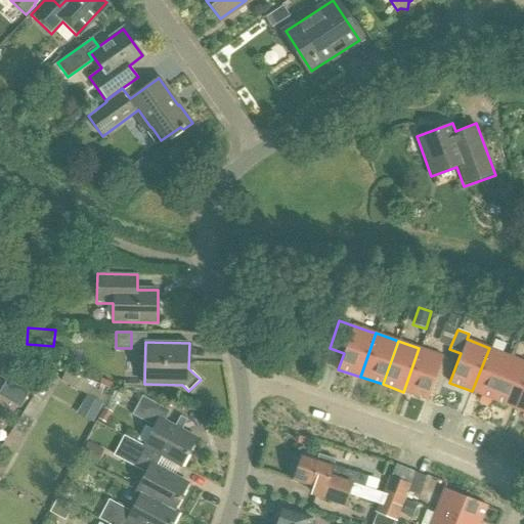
[(419,348),(403,392),(428,400),(442,356),(419,348)]
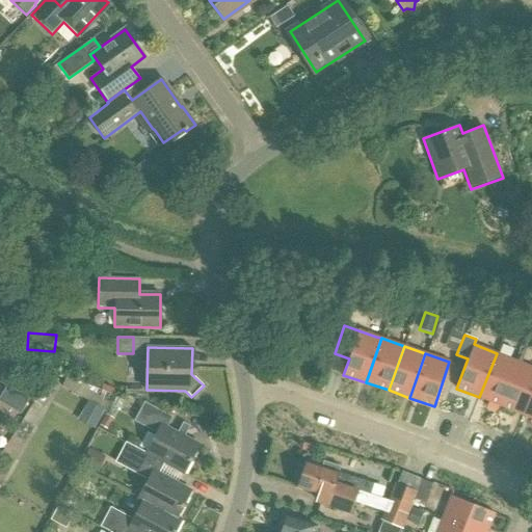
[(501,406),(519,362),(497,353),(479,397),(501,406)]
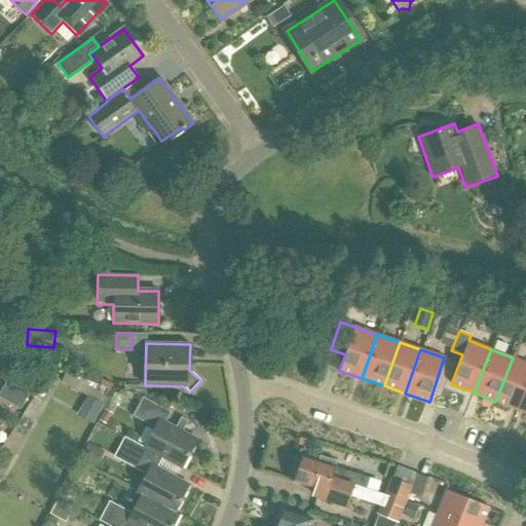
[(517,410),(525,386),(525,363),(513,358),(495,402),(517,410)]
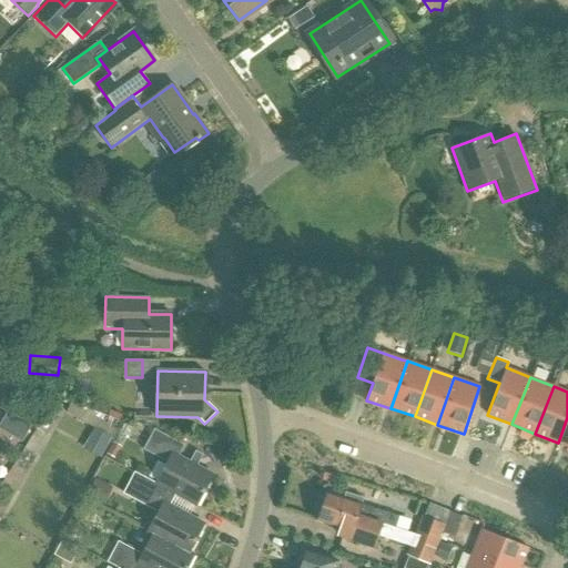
[(100,458),(112,437),(122,419),(73,398),(66,412),(93,428),(82,448),(100,458)]
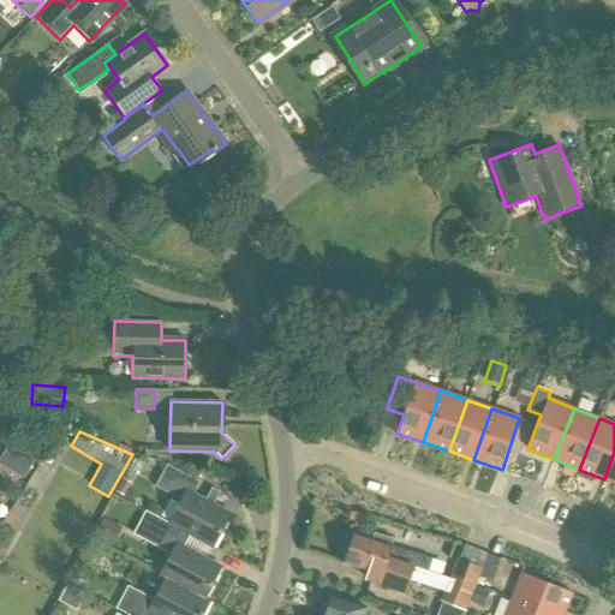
[(48,448),(39,464),(48,470),(67,440),(58,434),(48,448)]
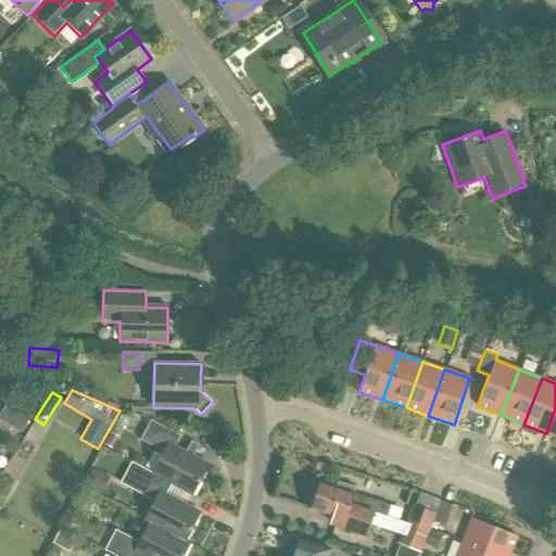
[(555,437),(555,408),(546,433),(555,437)]
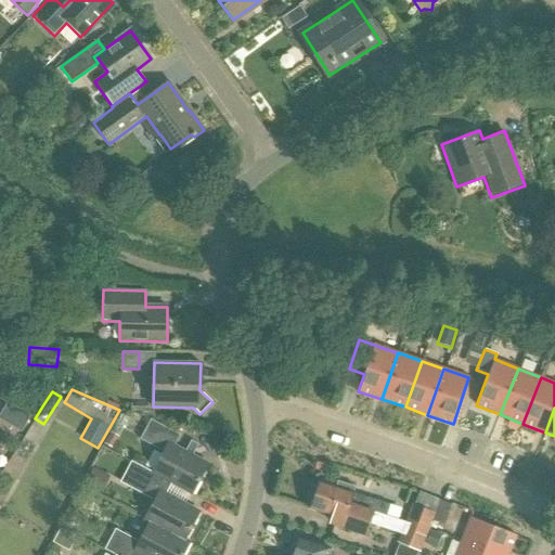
[(23,427),(29,416),(21,411),(14,422),(23,427)]
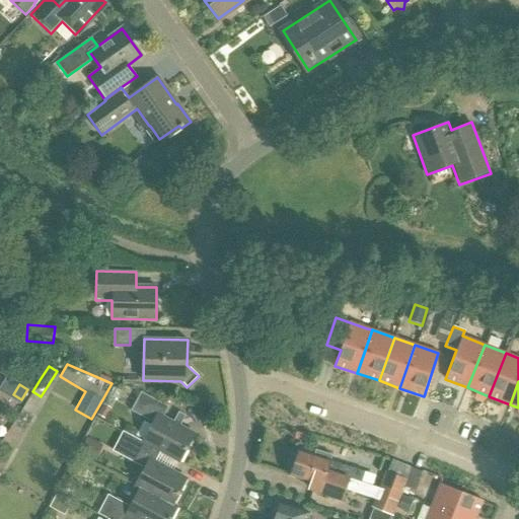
[(178,462),(194,434),(162,417),(168,406),(140,392),(130,411),(153,423),(142,442),(133,436),(132,439),(159,453),(160,452),(178,462)]
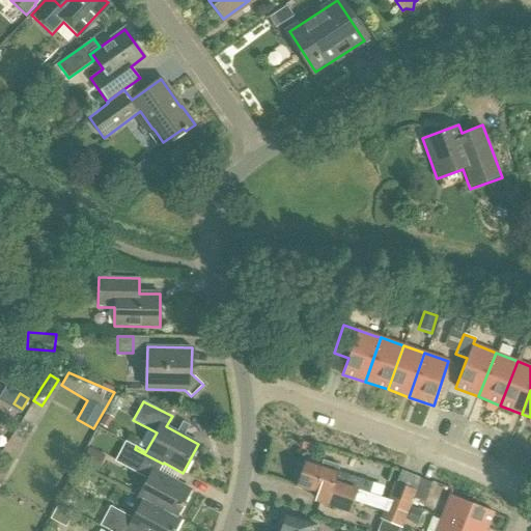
[(159,473),(163,464),(135,449),(126,467),(148,478),(137,498),(142,500),(141,502),(179,522),(180,519),(176,516),(190,490),(159,473)]
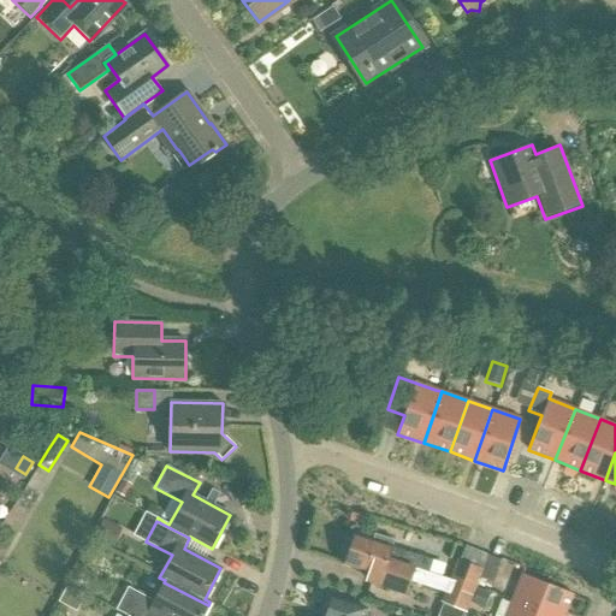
[(374,533),(372,540),(354,534),(353,538),(347,535),(338,560),(345,562),(344,564),(368,572),(366,580),(406,593),(410,580),(444,592),(439,602),(466,612),(475,590),(449,580),(430,573),(433,560),(391,548),(394,539),(374,533)]
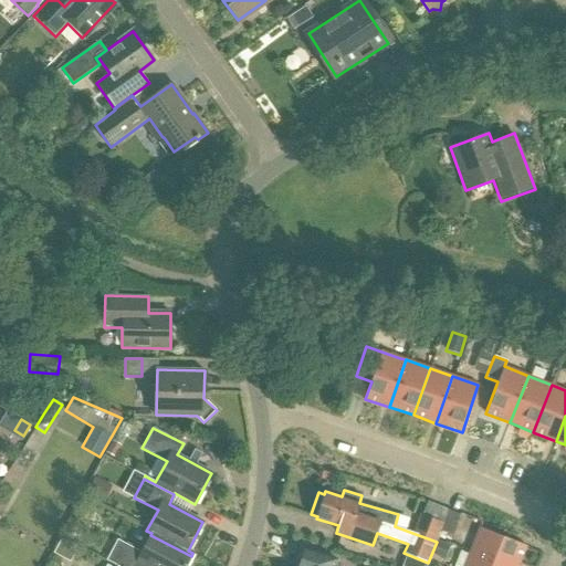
[(448,510),(442,523),(438,534),(440,534),(451,540),(461,515),(448,510)]
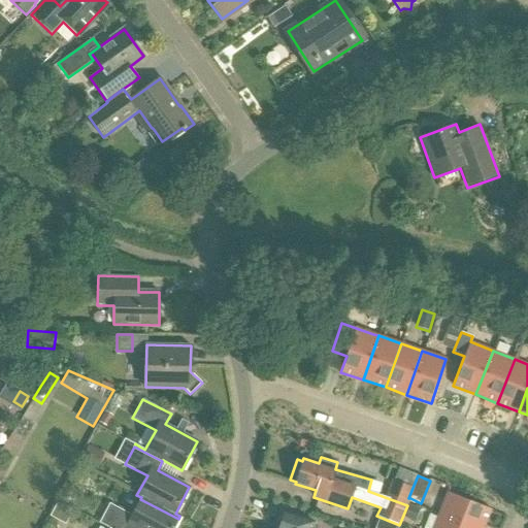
[(408,498),(413,488),(392,480),(385,497),(407,505),(410,498),(408,498)]
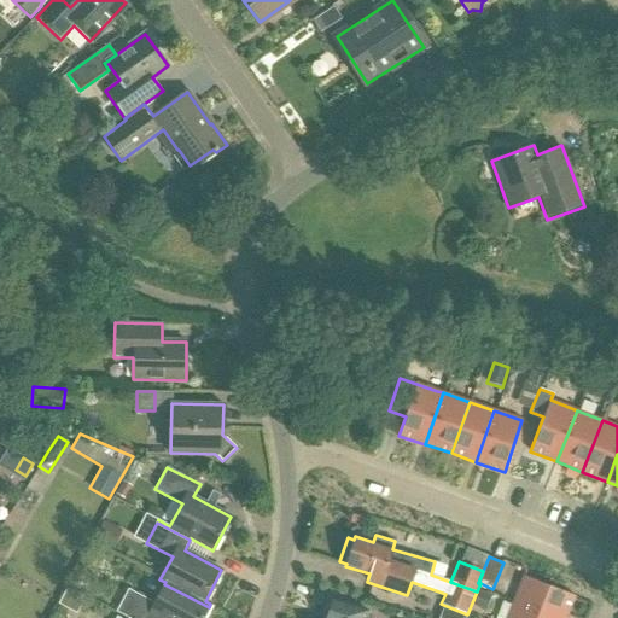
[(538,617),(565,617),(575,596),(523,576),(511,606),(538,617)]
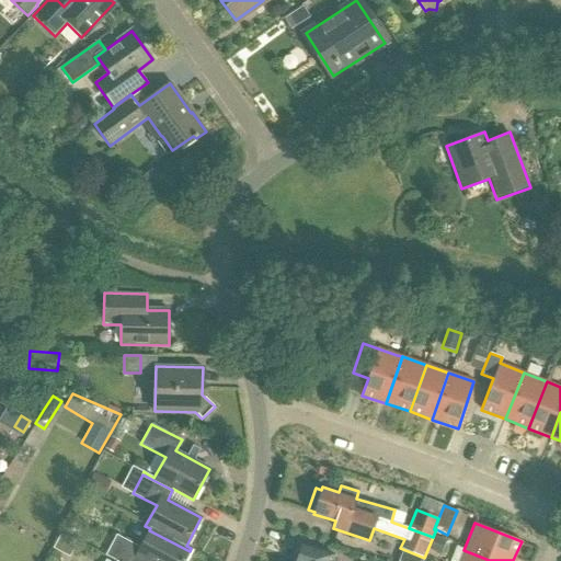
[(183,560),(190,551),(149,530),(140,548),(116,535),(105,556),(115,560),(183,560)]
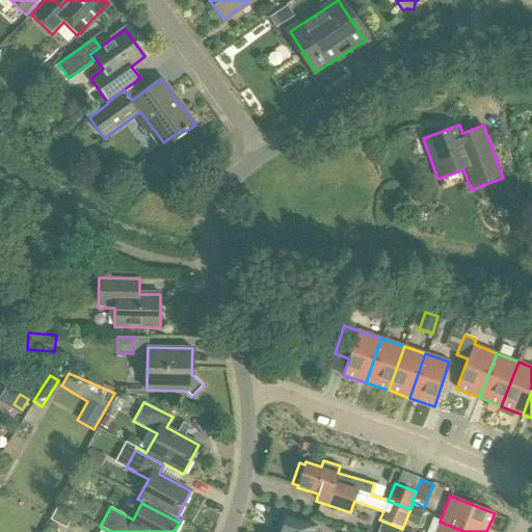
[(65,528),(73,514),(57,506),(50,520),(65,528)]
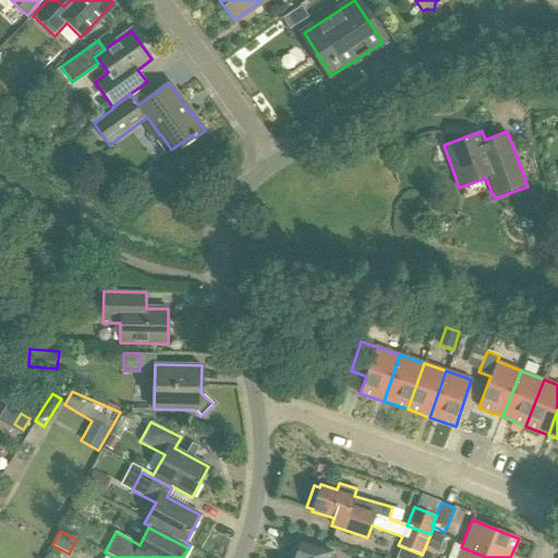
[(433,532),(426,546),(439,552),(445,537),(433,532)]
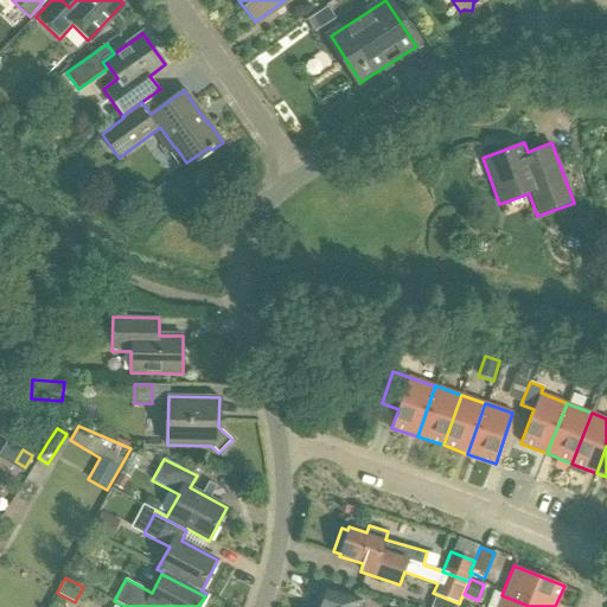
[(317,606),(359,606),(363,601),(324,588),(317,606)]
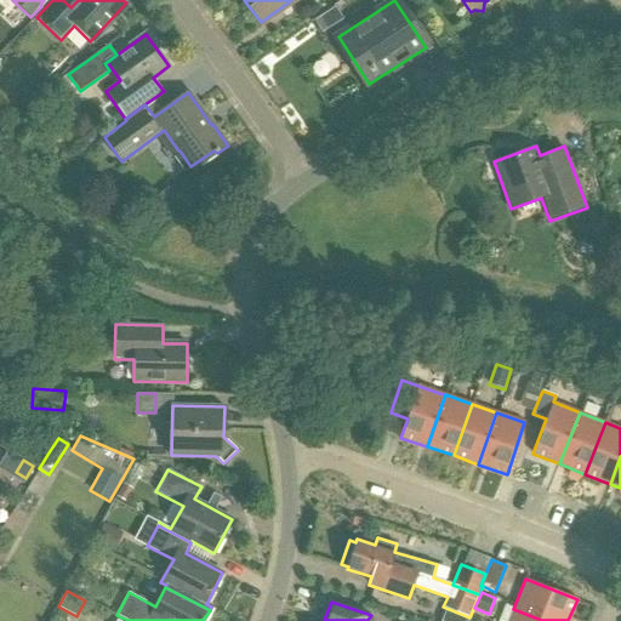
[(541,620),(513,609),(508,620),(541,620)]
